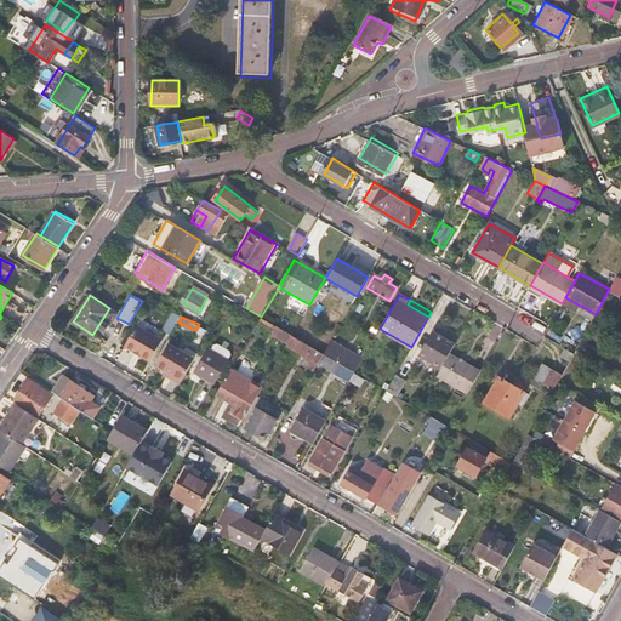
[(142,318),(125,346),(151,360),(163,340),(160,337),(164,331),(142,318)]
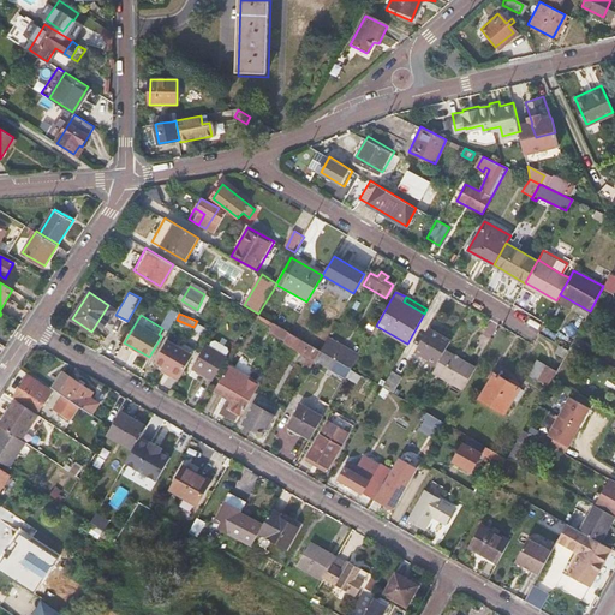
[(290,332),(274,323),(270,328),(281,334),(280,336),(285,340),(286,339),(290,332)]
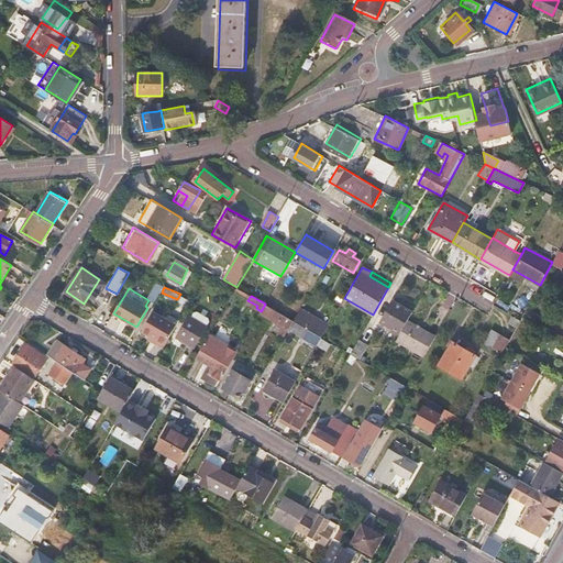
[(407,320),(412,311),(393,300),(381,322),(399,333),(407,320)]
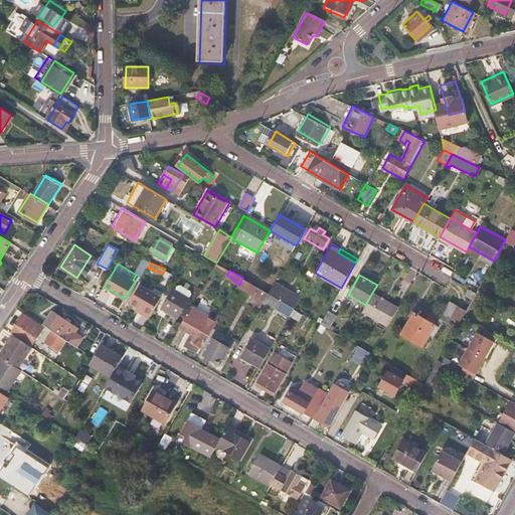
[(266,298),(268,293),(242,278),(239,284),(266,298)]
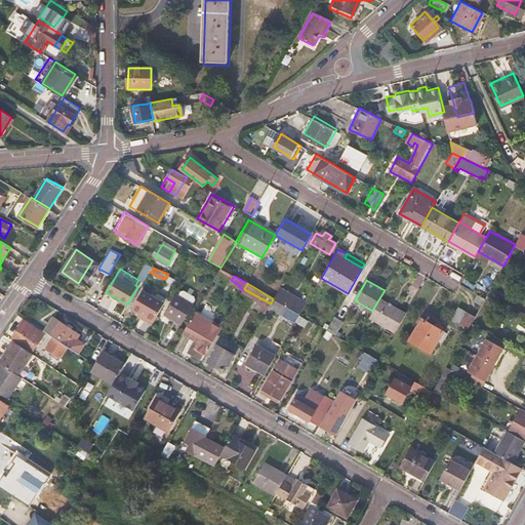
[(144,289),(132,308),(154,320),(165,303),(144,289)]
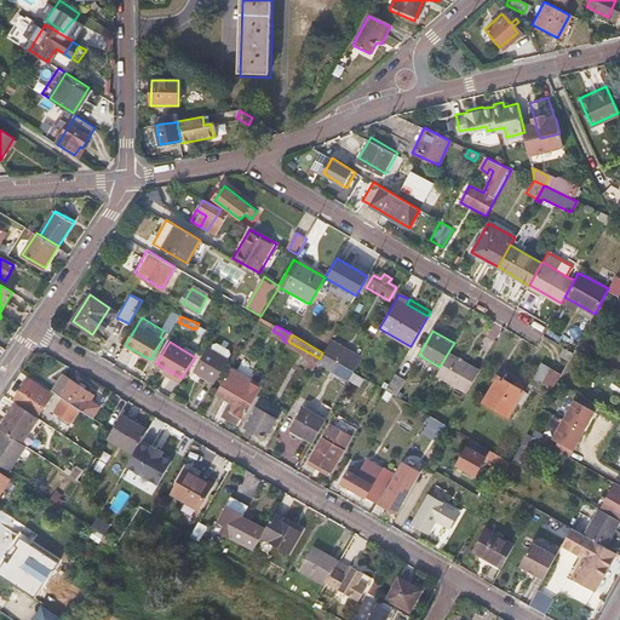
[(216,382),(229,359),(231,354),(230,350),(218,343),(214,344),(212,349),(210,348),(196,371),(216,382)]
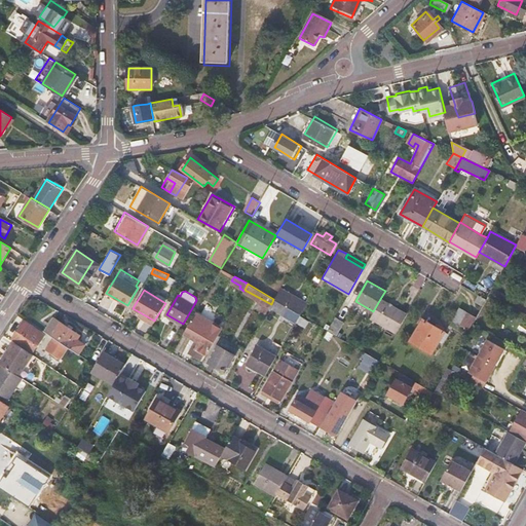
[(293,307),(297,300),(290,295),(285,303),(293,307)]
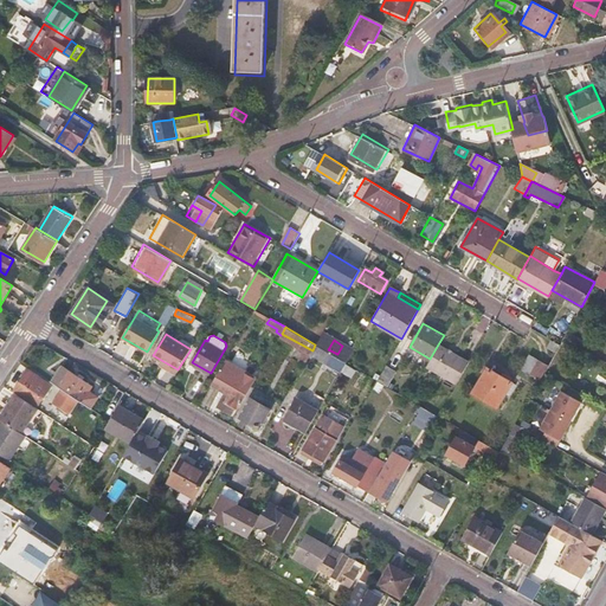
[(560,346),(550,340),(547,348),(555,353),(560,346)]
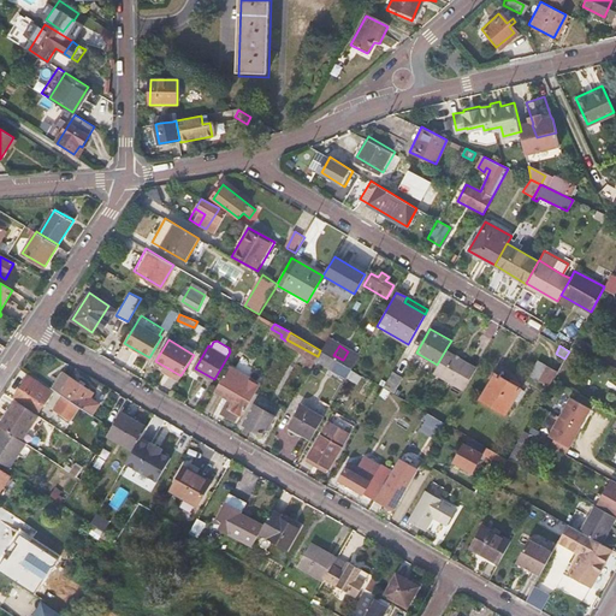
[(433,373),(465,391),(478,368),(445,350),(437,365),(433,373)]
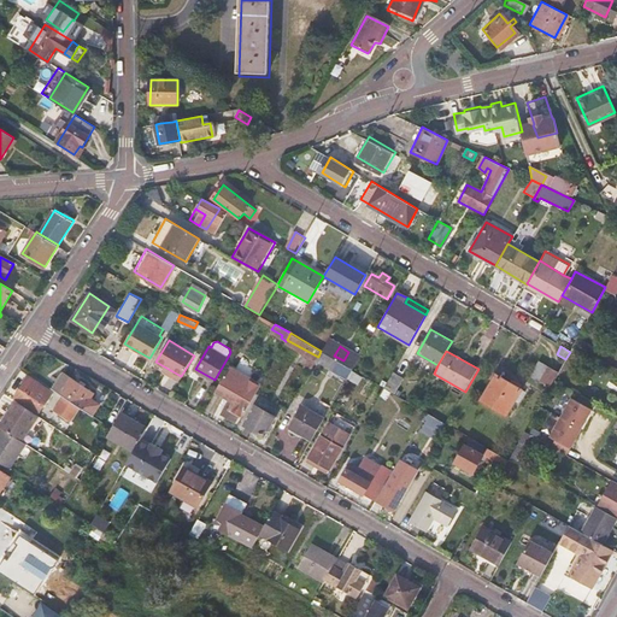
[(541,380),(548,366),(540,362),(533,375),(541,380)]
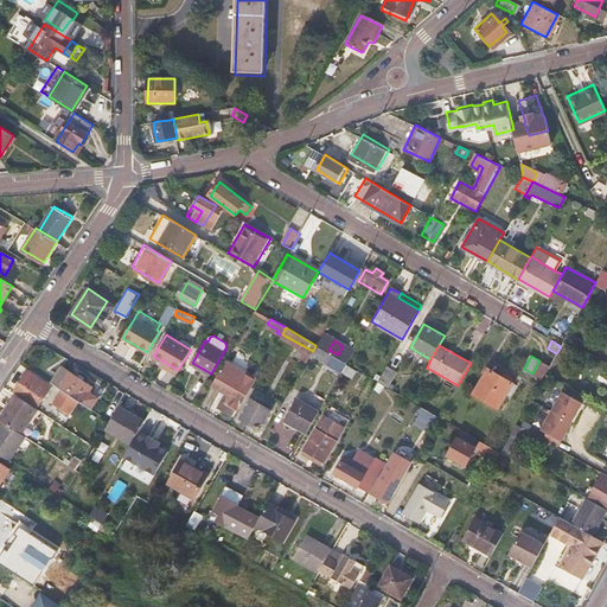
[(336,368),(339,362),(328,357),(326,362),(336,368)]
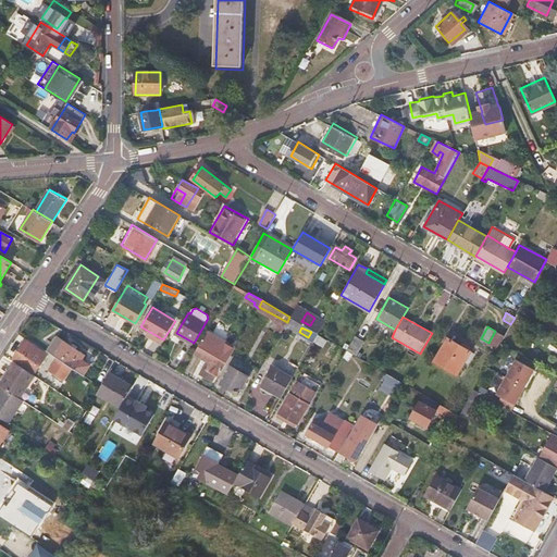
[(358,330),(349,344),(359,350),(368,336),(358,330)]
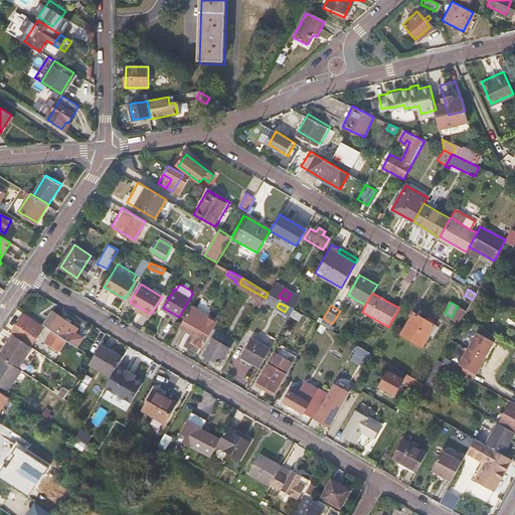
[(460,322),(463,317),(467,310),(458,306),(452,317),(460,322)]
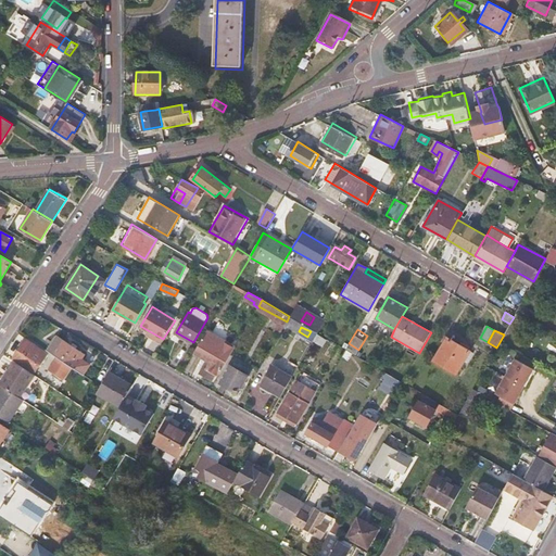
[(205,332),(194,352),(211,361),(209,365),(205,364),(202,367),(215,375),(218,368),(222,370),(235,348),(205,332)]
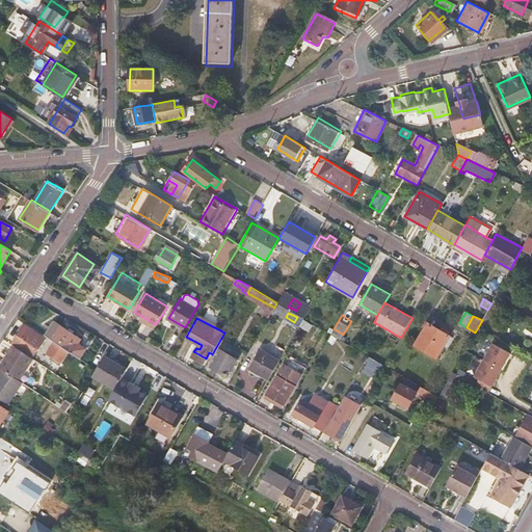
[(449,337),(422,321),(409,342),(437,358),(449,337)]
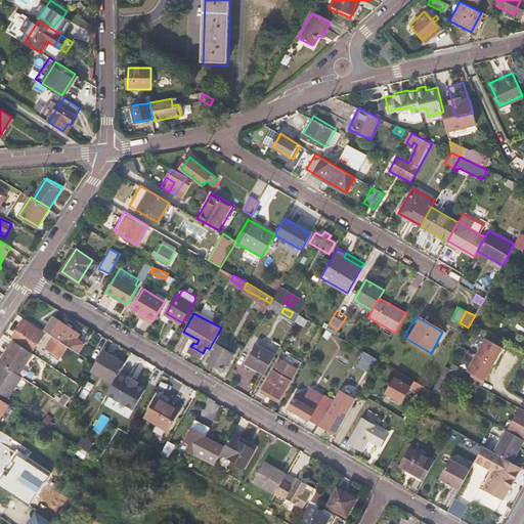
[(52,317),(44,331),(77,352),(83,342),(75,338),(78,333),(52,317)]
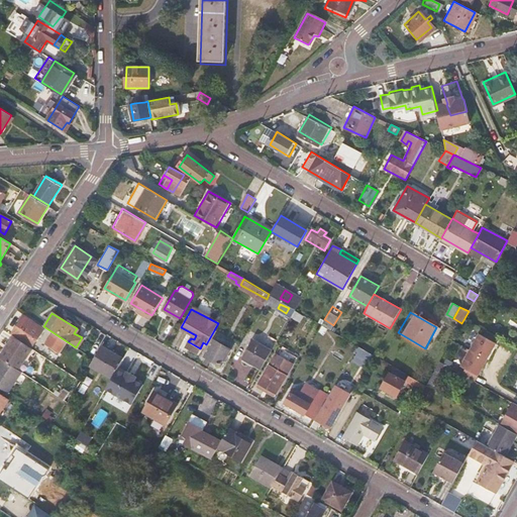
[(31,347),(43,330),(23,316),(11,334),(31,347)]
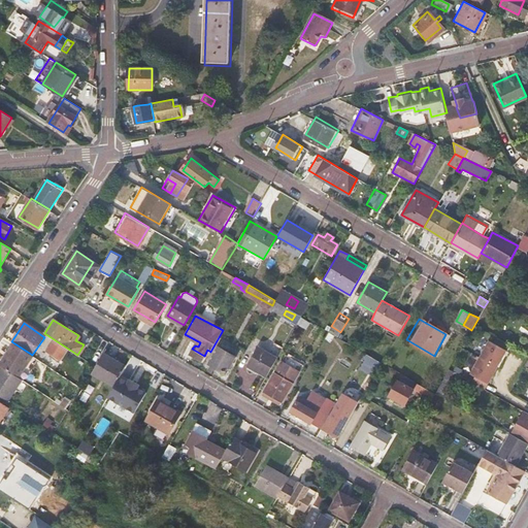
[(493,343),(506,351),(509,345),(496,337),(493,343)]
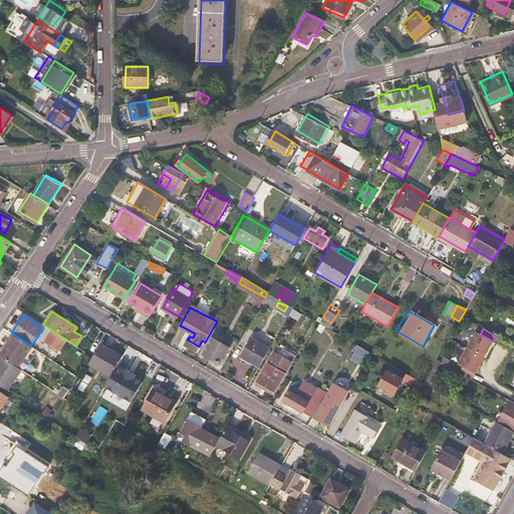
[(475,373),(493,341),(480,334),(476,332),(458,363),(462,366),(475,373)]
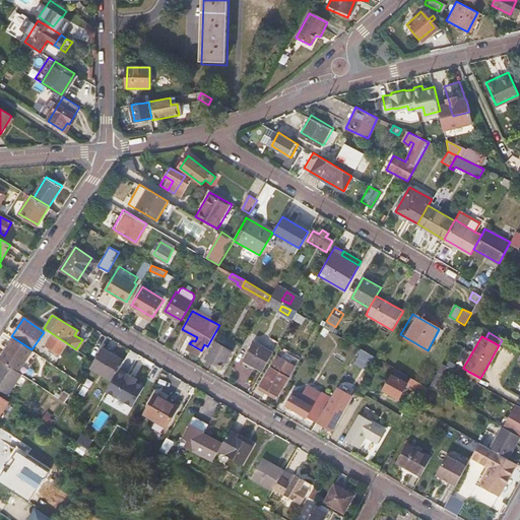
[(218,337),(215,341),(224,346),(226,342),(218,337)]
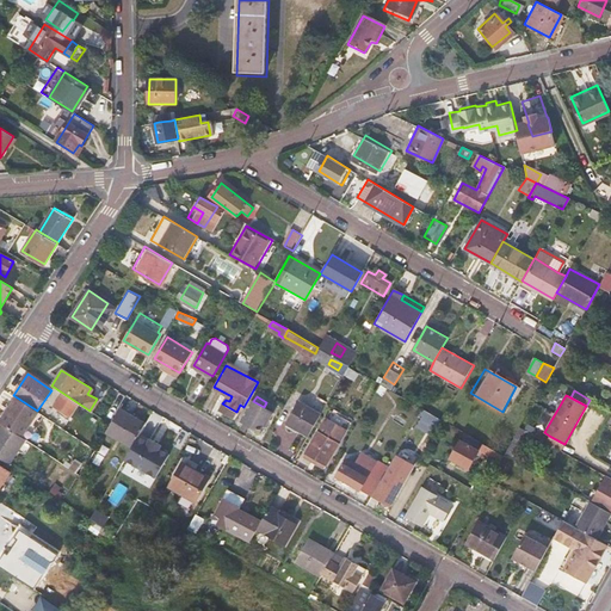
[(37,412),(16,397),(0,420),(0,424),(4,426),(20,437),(37,412)]
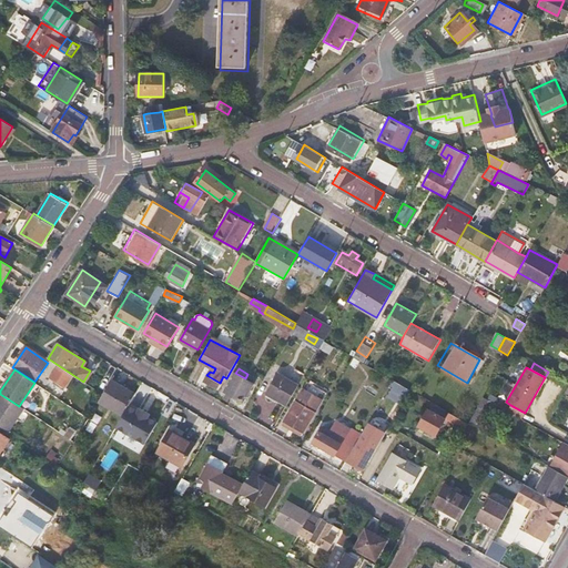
[(245,378),(235,373),(225,392),(244,402),(254,384),(245,378)]
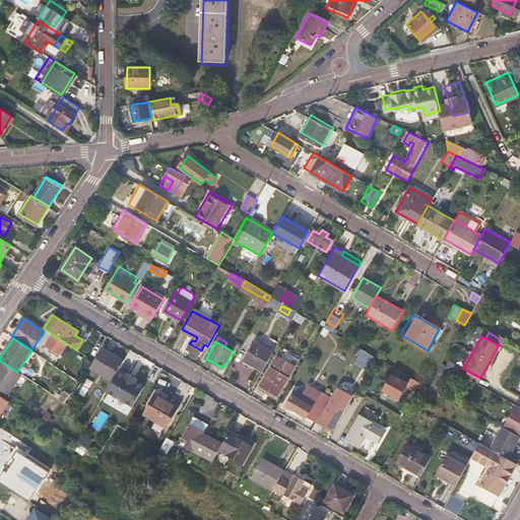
[(244,360),(263,371),(274,352),(254,341),(244,360)]
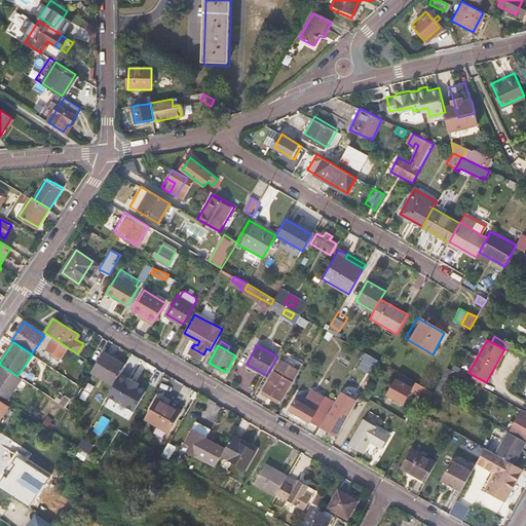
[(121,372),(125,365),(104,351),(91,372),(114,384),(121,372)]
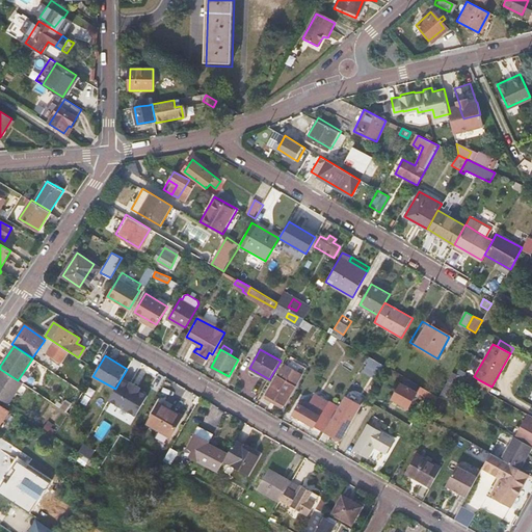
[(367,365),(380,372),(384,366),(369,356),(367,361),(368,363),(367,365)]
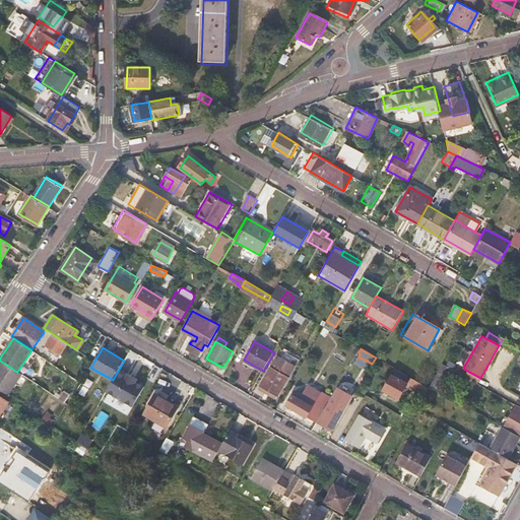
[(282,350),(271,368),(261,386),(278,396),(299,360),(282,350)]
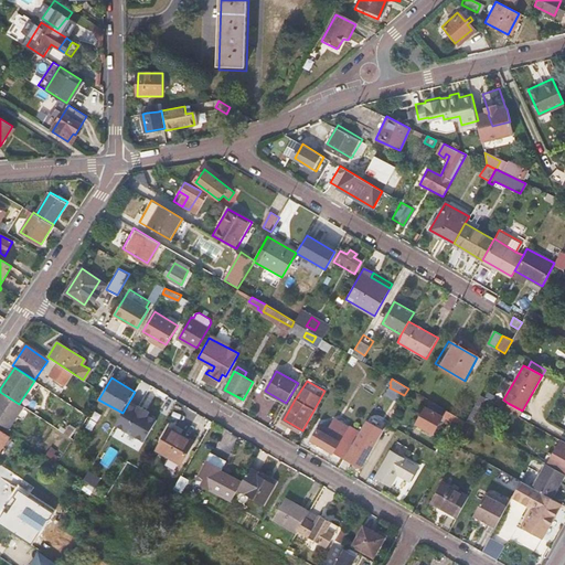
[(145,394),(136,388),(135,392),(130,400),(138,404),(145,394)]
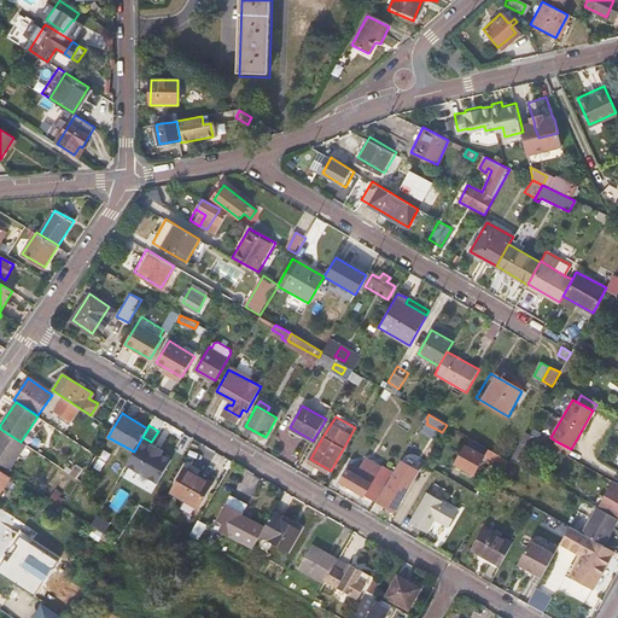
[(4,431),(0,435),(0,465),(10,472),(27,445),(21,442),(4,431)]
